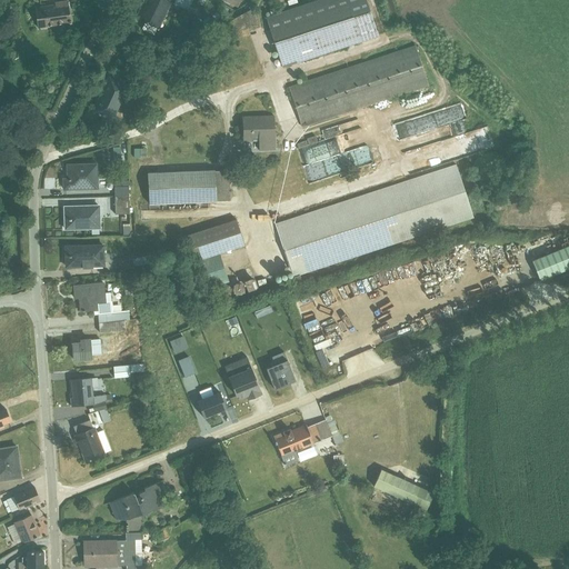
[(143,2),(136,18),(137,19),(142,9),(143,10),(148,0),(146,0),(145,2),(143,2)]
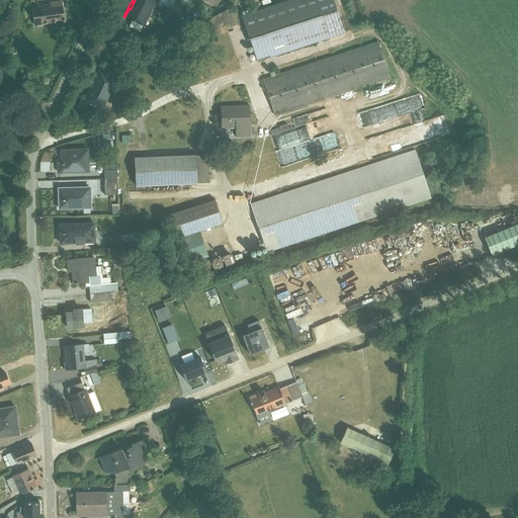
[(130,8),(124,17),(132,20),(130,26),(141,31),(144,26),(145,26),(156,3),(150,0),(135,0),(131,9),(130,8)]
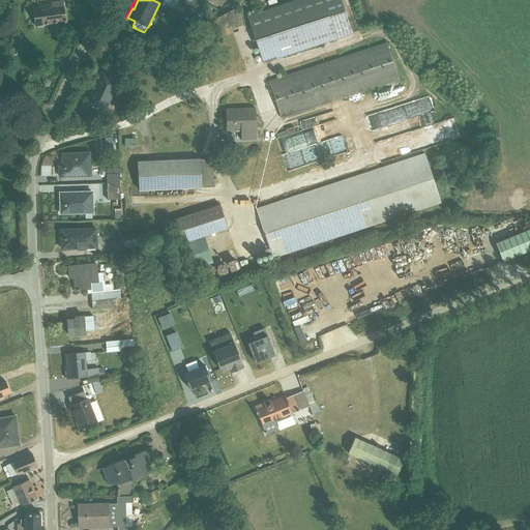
[(164,0),(160,6),(166,8),(167,6),(175,10),(179,11),(181,8),(177,6),(179,0),(164,0)]
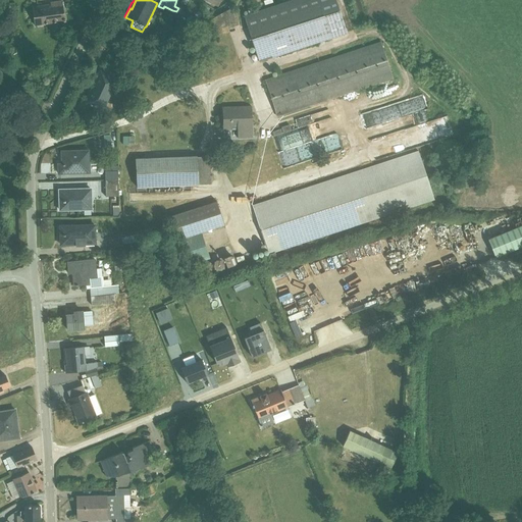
[(203,0),(204,1),(212,4),(210,8),(215,10),(216,7),(218,8),(221,0),(203,0)]
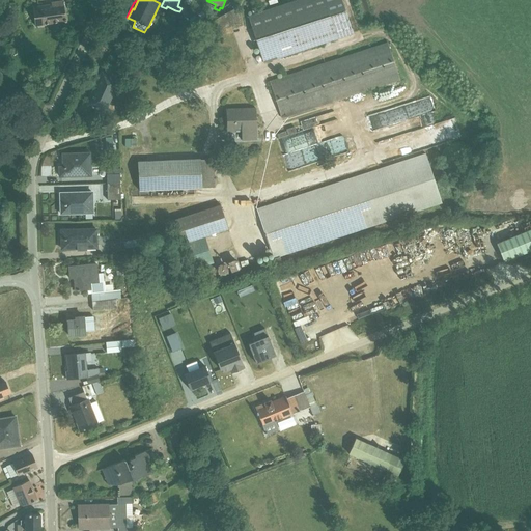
[(341,0),(297,0),(248,16),(263,63),(353,34),(341,0)]
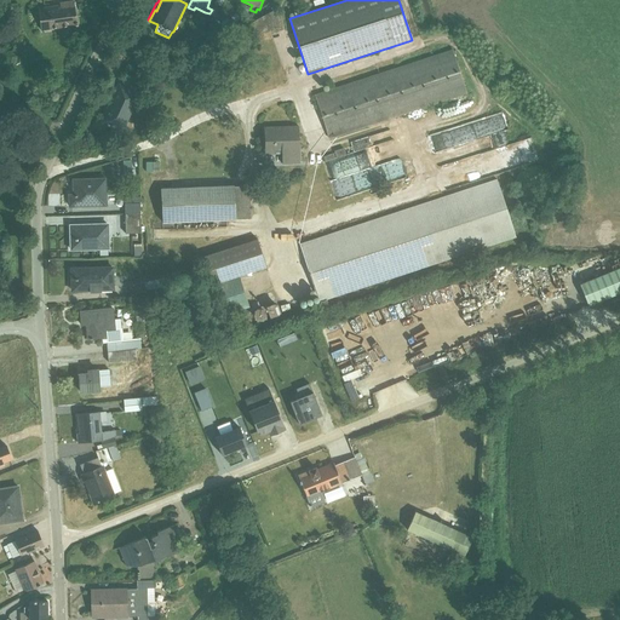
[(59,5),(38,9),(41,30),(68,28),(69,34),(78,33),(78,26),(78,23),(76,23),(74,3),(59,4),(59,5)]
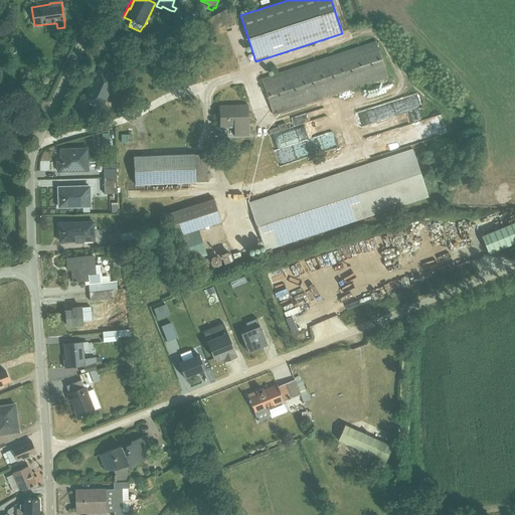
[(201,5),(194,12),(199,18),(207,12),(201,5)]
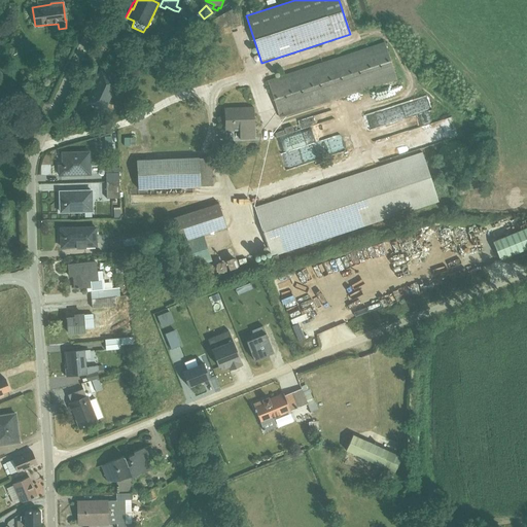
[(232,9),(208,22),(213,33),(238,21),(232,9)]
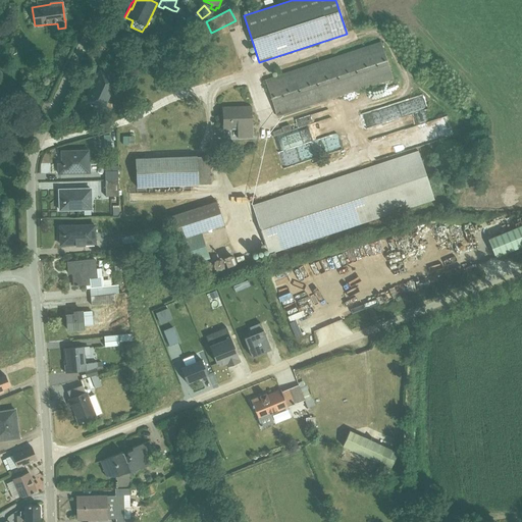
[(381,42),(265,80),(277,117),(394,80),(381,42)]
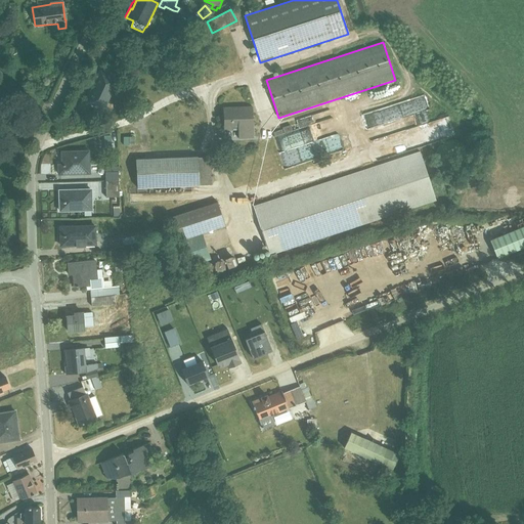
[(116,47),(111,56),(119,61),(124,52),(116,47)]
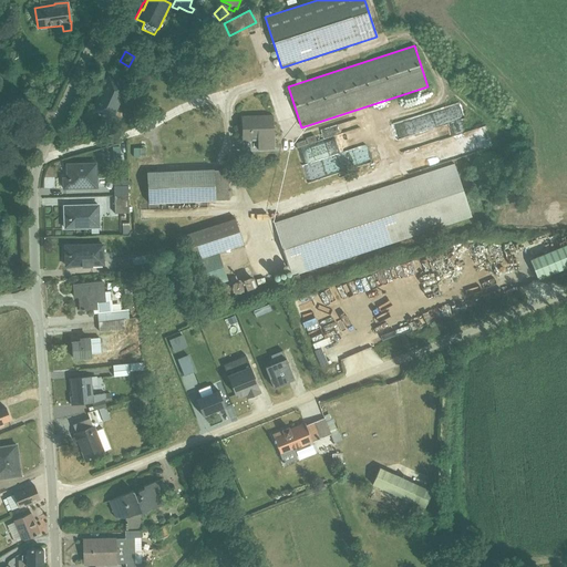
[(111,79),(121,83),(123,79),(113,74),(111,79)]
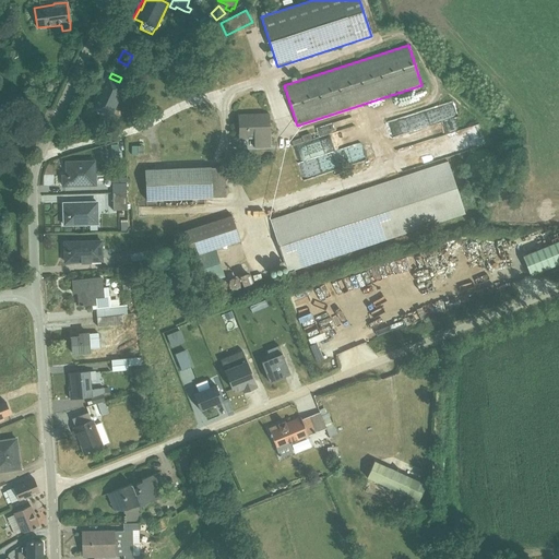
[(119,82),(109,78),(108,76),(92,110),(110,119),(126,85),(119,82)]
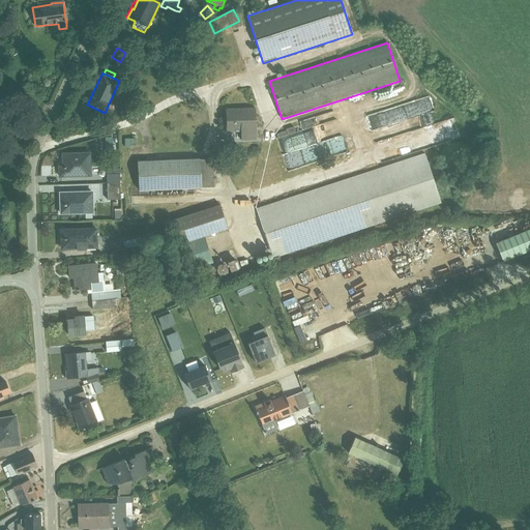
[(122,84),(120,90),(124,92),(127,86),(125,86),(130,75),(125,72),(121,83),(122,84)]
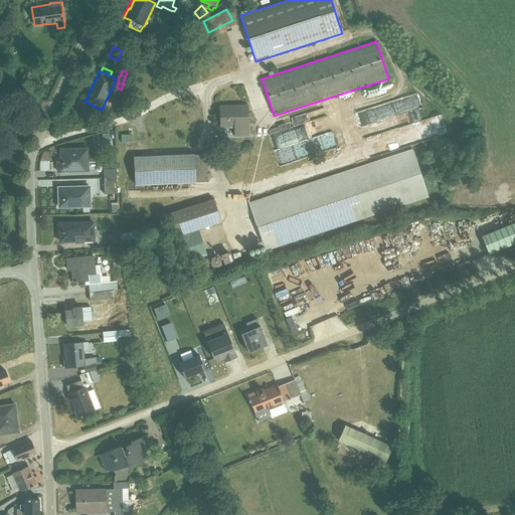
[(351,108),(355,124),(417,108),(413,93),(351,108)]
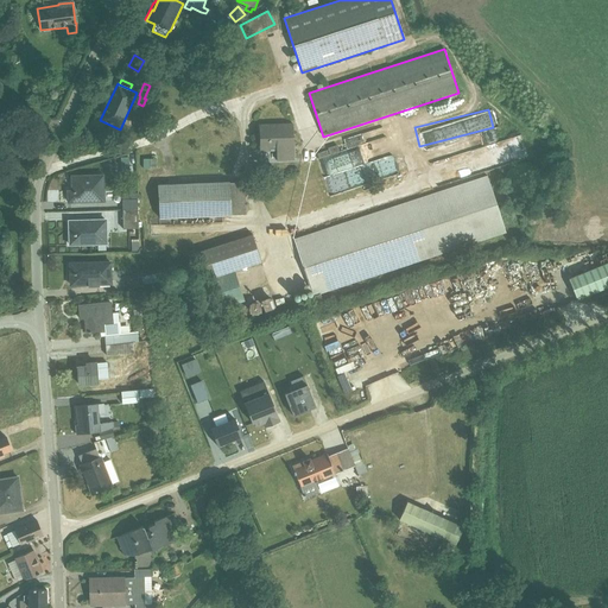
[(292,124),(259,125),(260,152),(276,151),(276,160),(293,160),(292,124)]
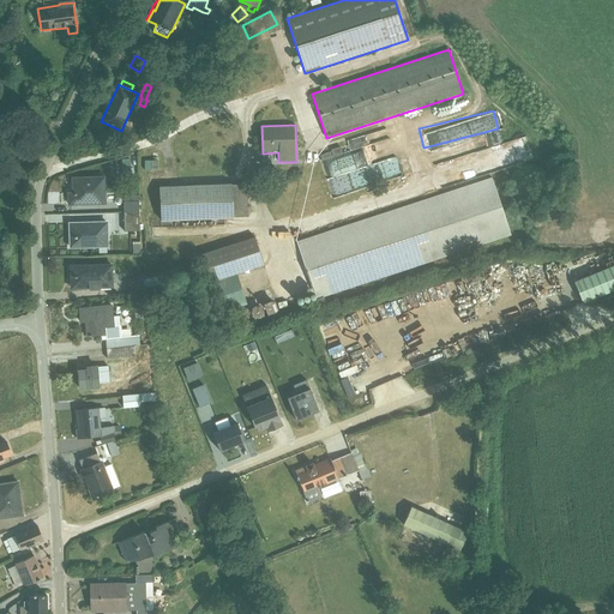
[(476,134),(479,146),(492,143),(494,154),(506,151),(509,160),(525,155),(521,136),(497,142),(493,130),(476,134)]
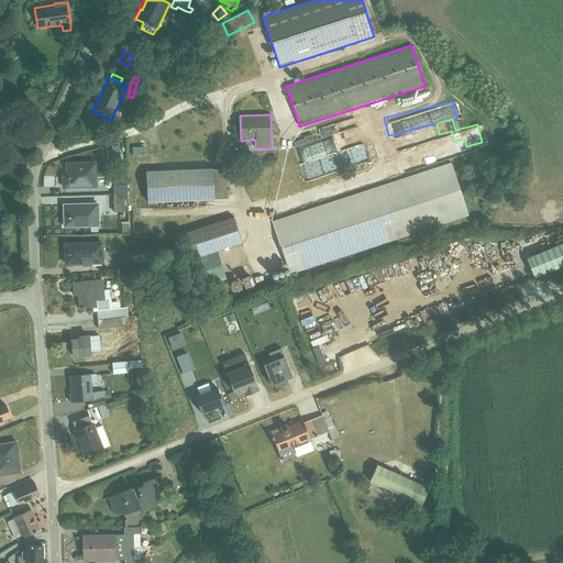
[(304,140),(294,143),(295,147),(315,141),(312,134),(304,138),(304,140)]
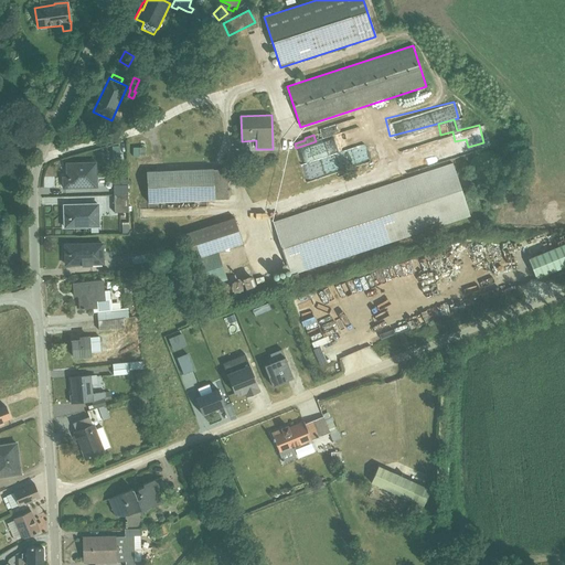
[(338,148),(341,162),(363,157),(360,142),(338,148)]
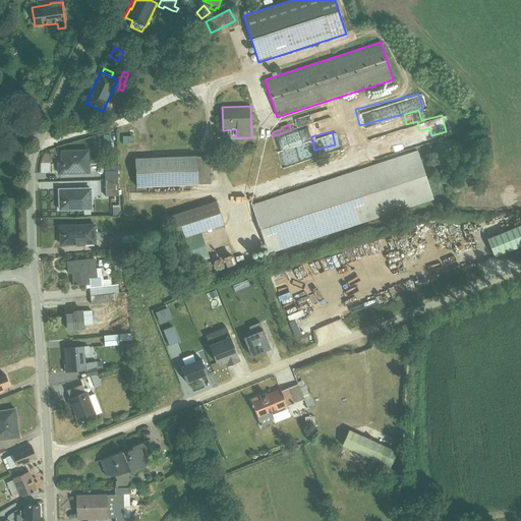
[(429,161),(445,162),(445,151),(455,152),(456,140),(431,138),(429,161)]
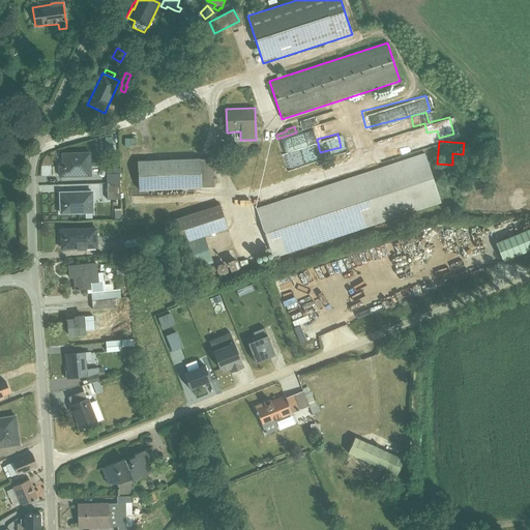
[(63,167),(59,167),(59,177),(91,176),(90,153),(62,154),(63,167)]
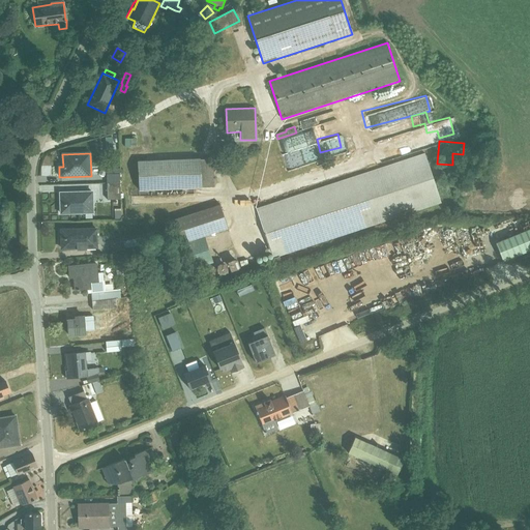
[(424,153),(257,209),(273,259),(275,264),(282,262),(280,257),(441,203),(424,153)]
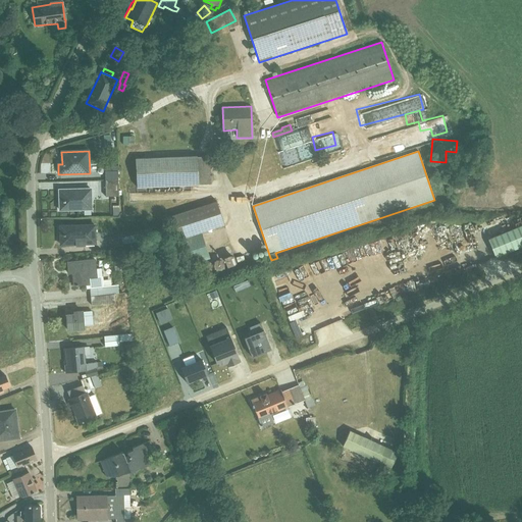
[(210,156),(136,159),(137,188),(211,185),(210,156)]
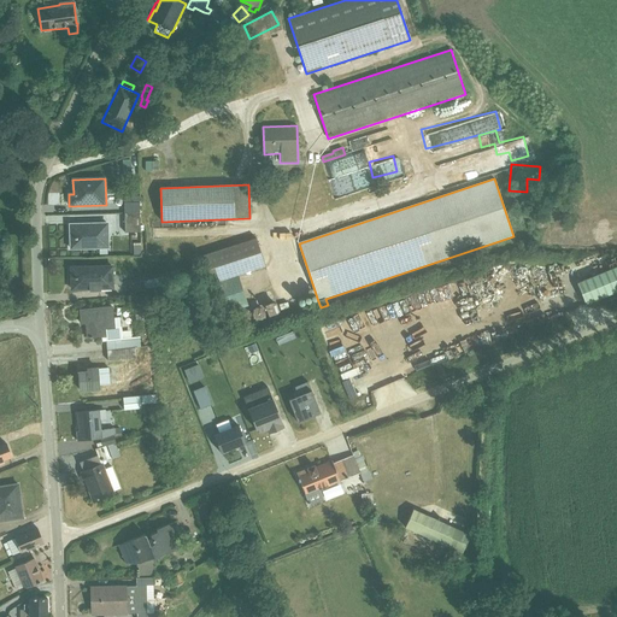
[(53,189),(42,189),(42,200),(53,200),(53,189)]
